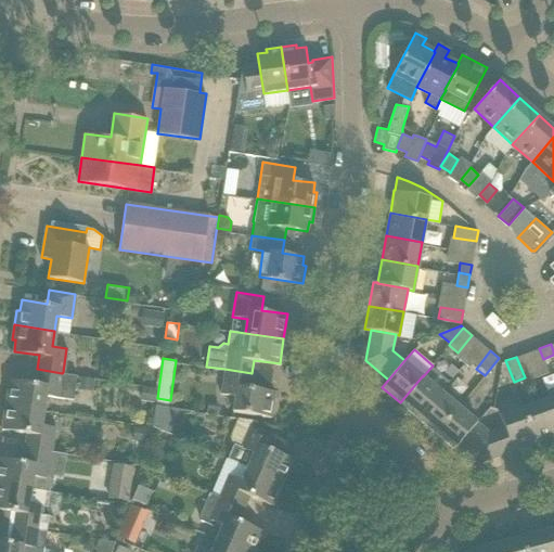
[(9,377),(5,405),(42,410),(44,395),(59,396),(73,399),(77,375),(63,372),(62,373),(37,369),(35,382),(9,377)]
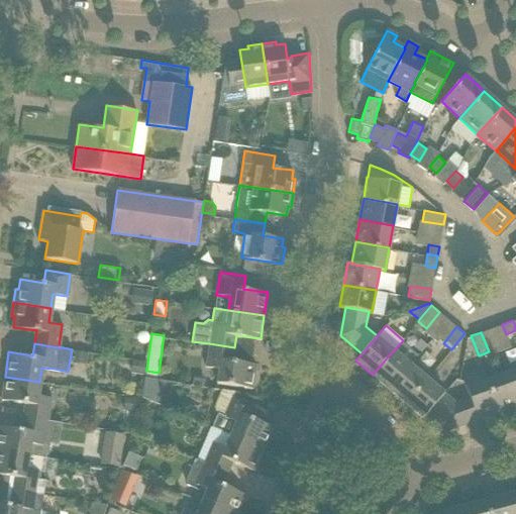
[(234,347),(209,343),(205,367),(218,369),(216,383),(252,388),(256,364),(233,361),(234,347)]
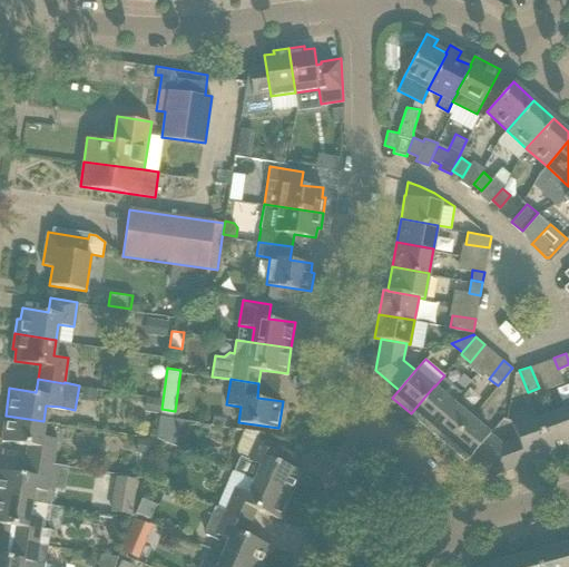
[(411,413),(430,429),(452,402),(434,387),(434,385),(411,413)]
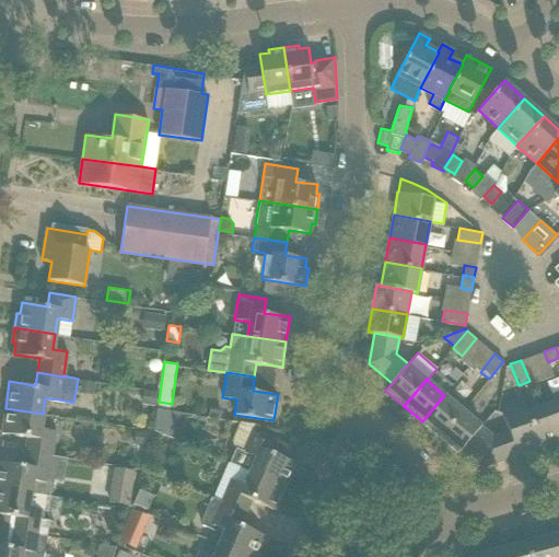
[(144,389),(142,403),(156,405),(159,391),(144,389)]
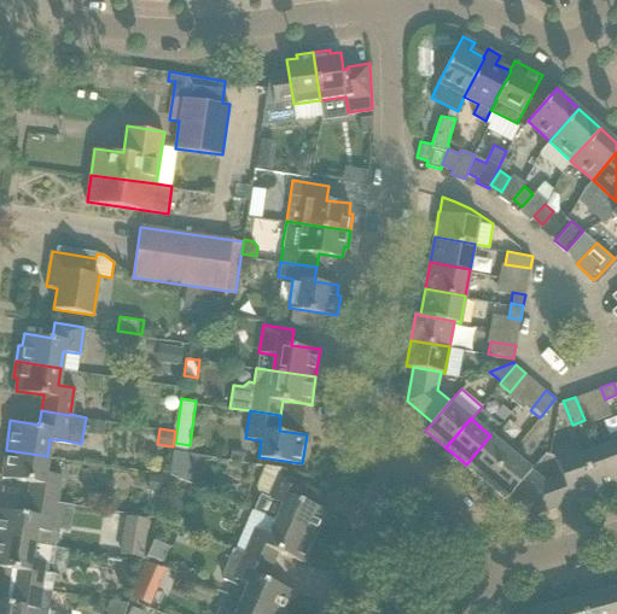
[(466,465),(485,481),(511,452),(490,436),(466,465)]
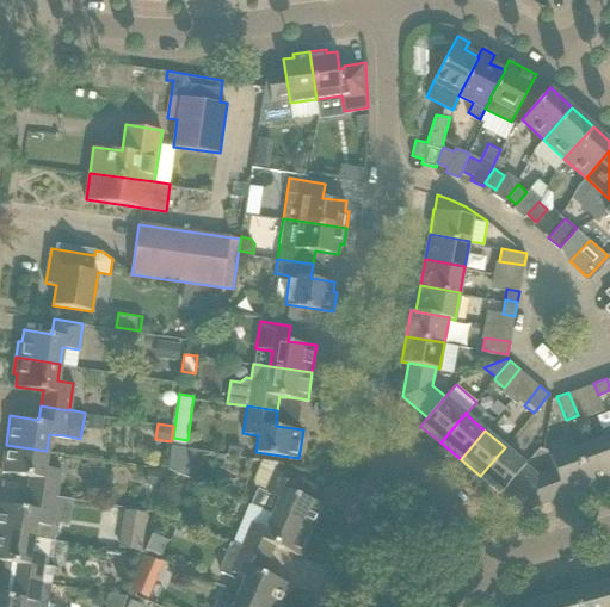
[(609,466),(601,439),(575,448),(589,487),(609,478),(609,466)]
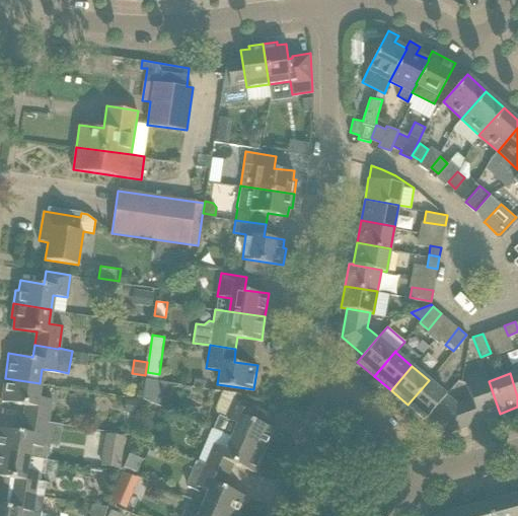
[(25,404),(23,419),(47,422),(50,398),(38,396),(40,383),(5,378),(1,400),(25,404)]
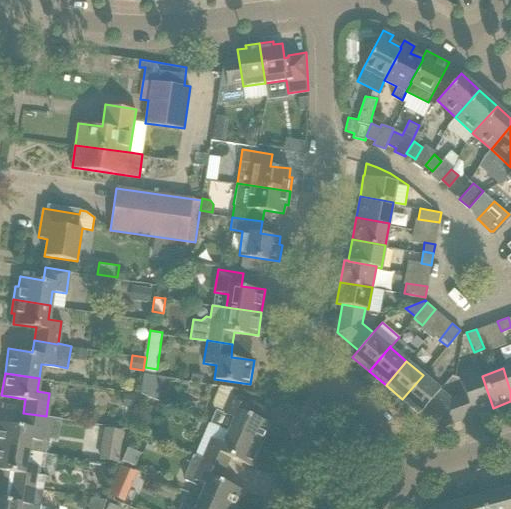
[(162,401),(171,377),(143,373),(140,392),(162,401)]
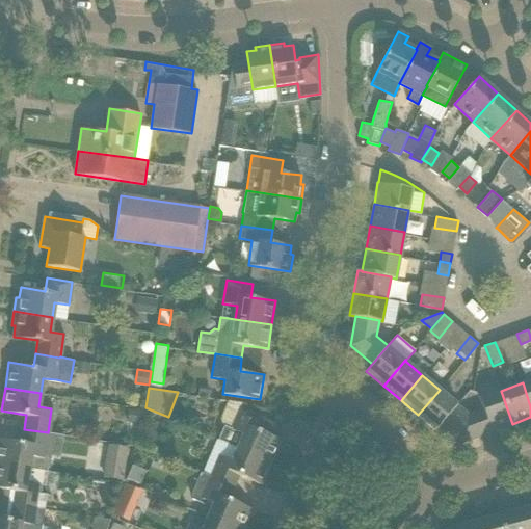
[(435,430),(442,423),(457,404),(440,390),(418,415),(435,430)]
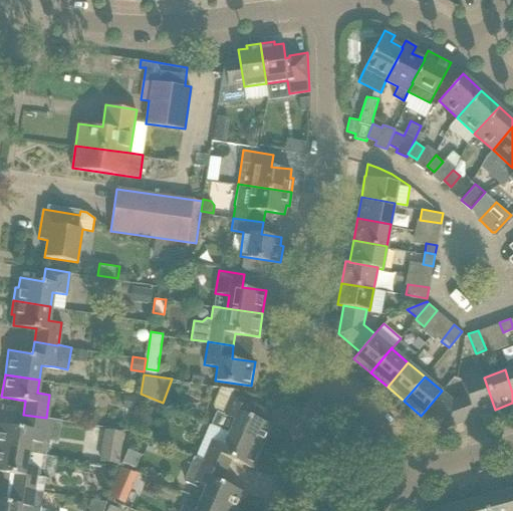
[(463,385),(467,395),(475,417),(495,410),(484,377),(463,385)]
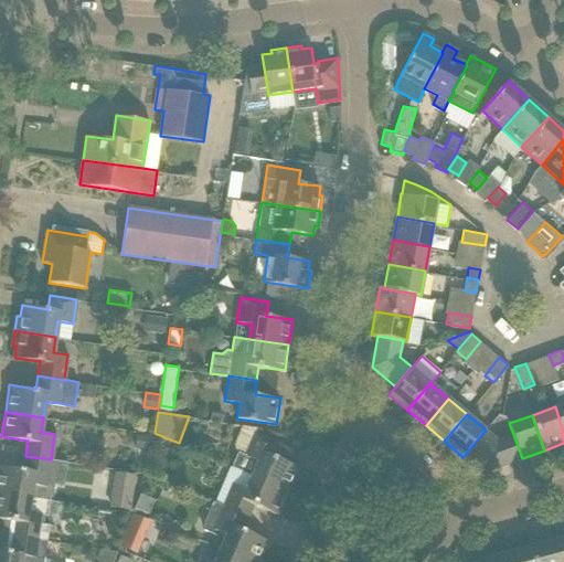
[(486,430),(469,449),(492,469),(522,458),(513,434),(498,439),(486,430)]
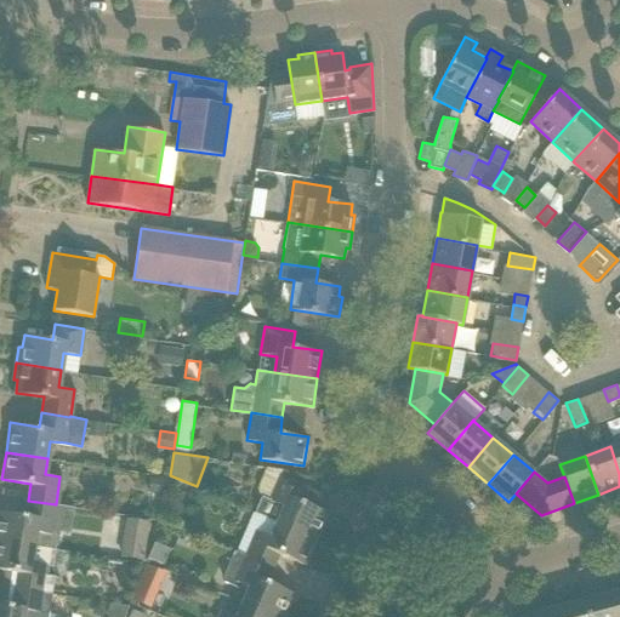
[(277,520),(277,521),(317,538),(328,513),(302,501),(308,487),(279,475),(278,476),(263,473),(257,487),(262,496),(255,512),(277,520)]
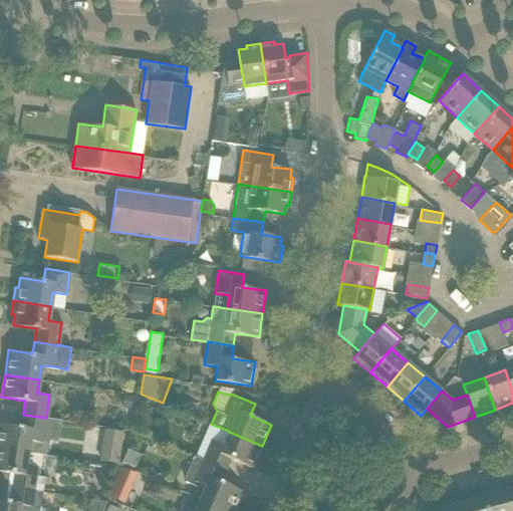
[(125,393),(123,405),(136,407),(138,395),(125,393)]
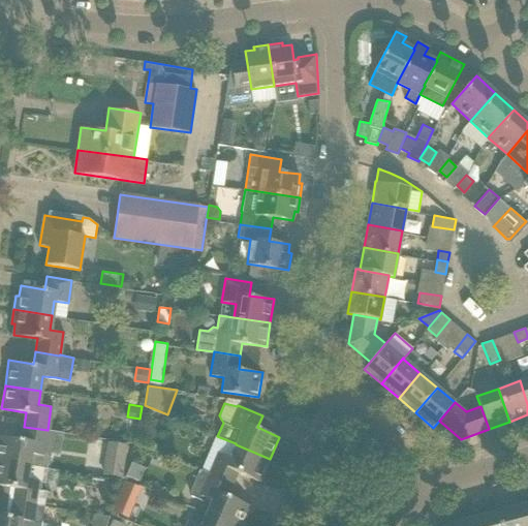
[(0,435),(0,461),(30,466),(30,464),(47,467),(50,455),(47,453),(45,444),(48,430),(24,427),(22,439),(0,435)]
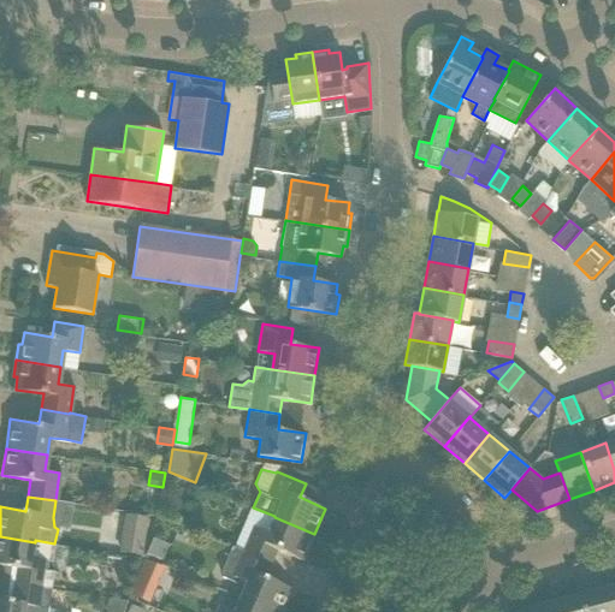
[(125,512),(124,526),(146,529),(148,516),(125,512)]
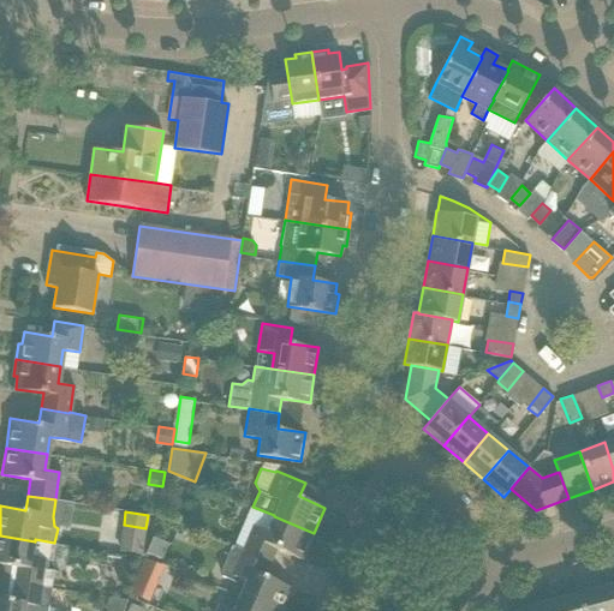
[(254,525),(243,549),(243,550),(272,561),(276,547),(303,559),(314,533),(274,516),(268,531),(254,525)]
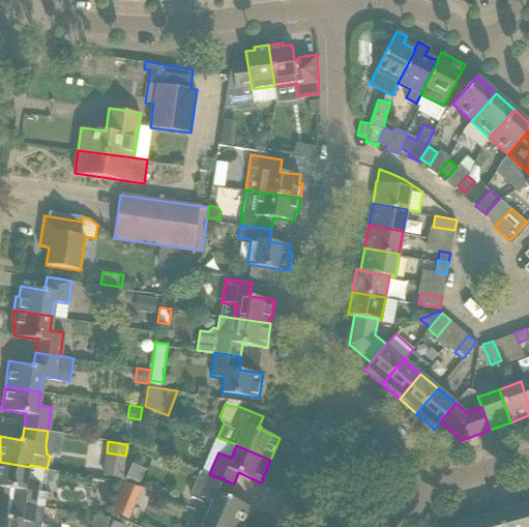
[(0,485),(15,488),(12,502),(39,506),(39,505),(45,506),(48,491),(41,490),(42,482),(33,481),(28,480),(30,467),(0,462),(0,485)]
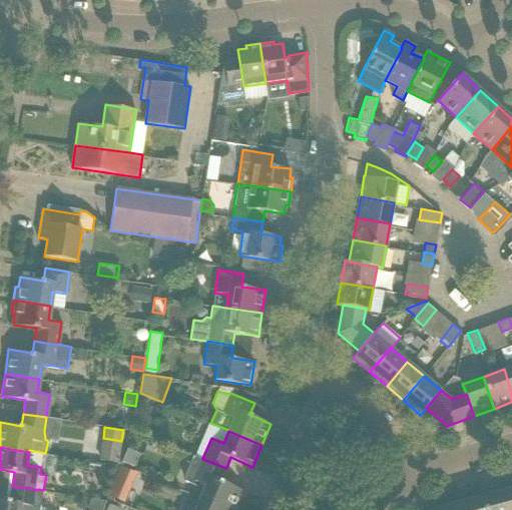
[(220,480),(226,468),(202,459),(202,458),(193,454),(184,475),(185,480),(197,485),(201,483),(205,484),(200,497),(230,509),(233,509),(242,490),(220,480)]
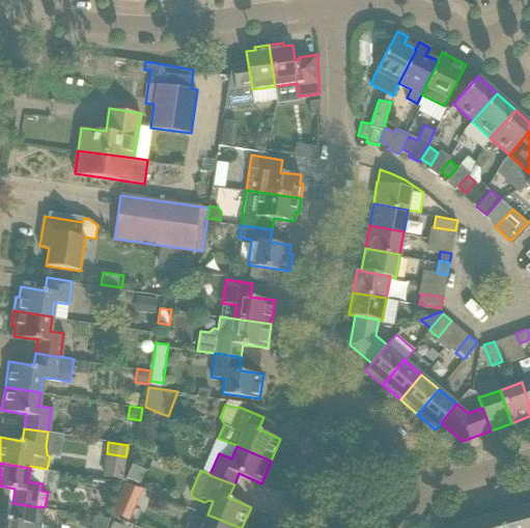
[(126,481),(120,493),(137,499),(141,488),(126,481)]
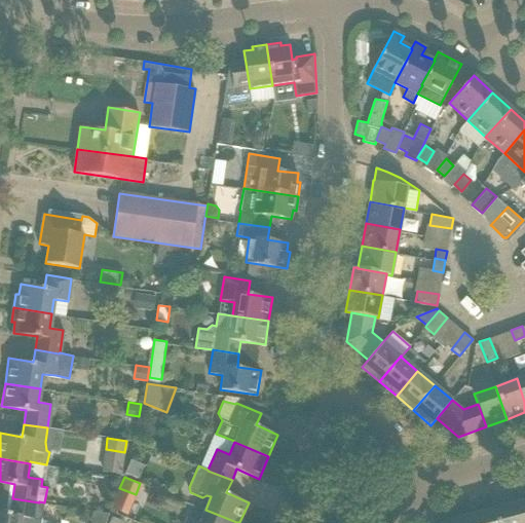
[(0,511),(0,522),(41,522),(44,502),(39,501),(39,502),(12,498),(9,513),(0,511)]
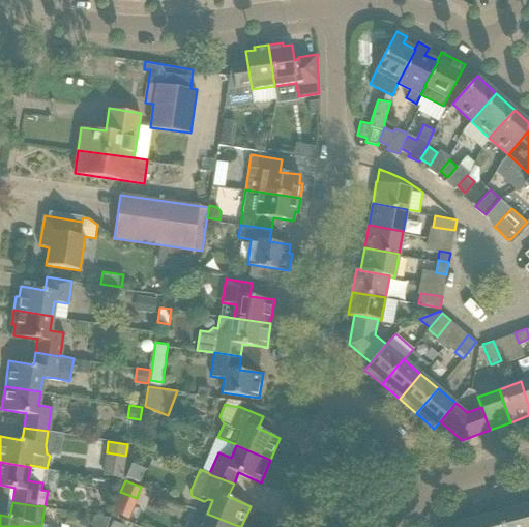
[(528,503),(520,506),(524,526),(528,526),(528,503)]
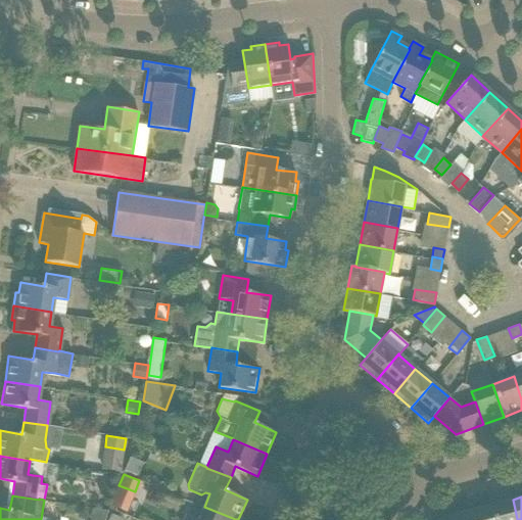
[(517,519),(513,500),(488,506),(491,519),(517,519)]
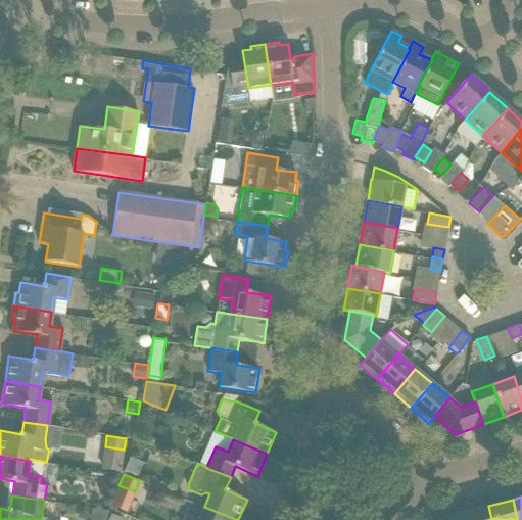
[(491,519),(488,506),(466,512),(468,519),(491,519)]
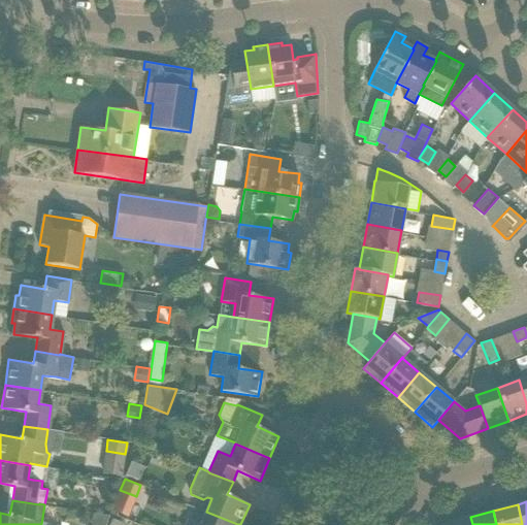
[(189,520),(186,524),(237,524),(206,512),(200,524),(189,520)]
